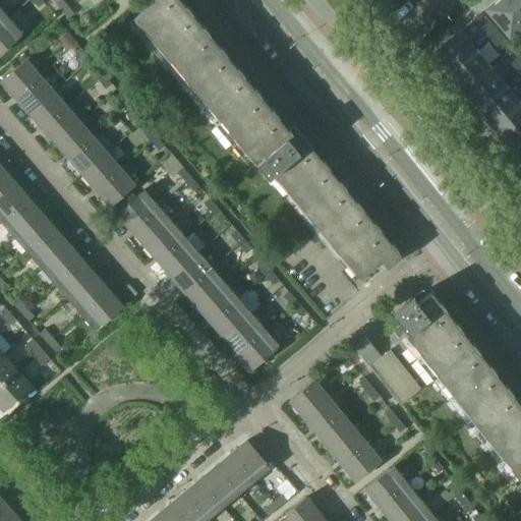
[(61,0),(60,0),(56,4),(67,18),(73,13),(61,0)]
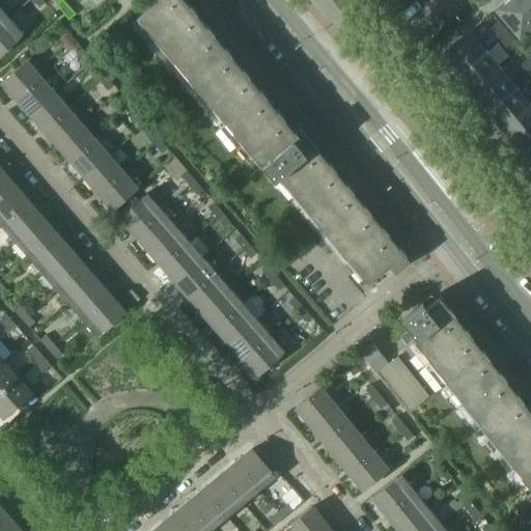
[(317,150),(297,124),(291,130),(282,119),(283,118),(276,110),(275,110),(266,99),(267,98),(259,88),(258,89),(248,77),(249,76),(242,67),(241,68),(230,56),(231,55),(224,47),(223,47),(213,35),(214,34),(206,26),(205,26),(195,14),(196,14),(189,4),(188,5),(183,0),(158,0),(131,23),(254,172),(261,166),(273,180),(275,178),(346,263),(363,284),(387,264),(394,273),(409,261),(404,256),(406,255),(398,247),(397,248),(387,235),(388,234),(381,226),(380,226),(369,215),(370,214),(363,204),(362,205),(352,193),(353,192),(345,184),(344,185),(334,172),(335,171),(328,163),(327,164),(317,151),(317,150)]
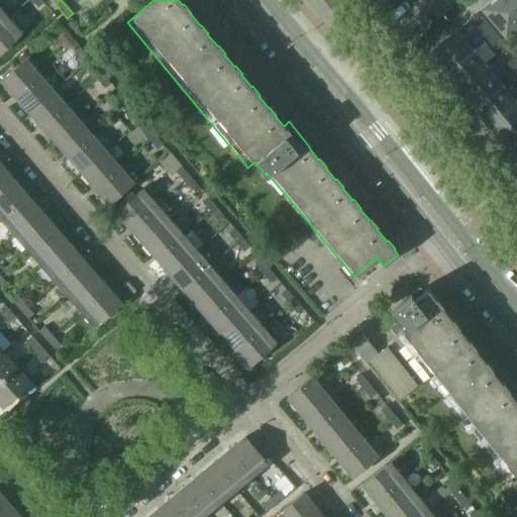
[(516,25),(516,14),(504,0),(491,0),(481,9),(504,36),(516,25)]
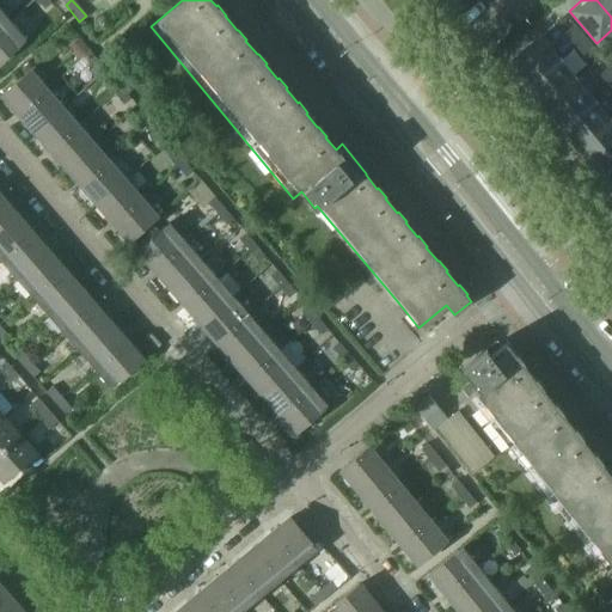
[(611,0),(597,0),(611,17),(611,0)]
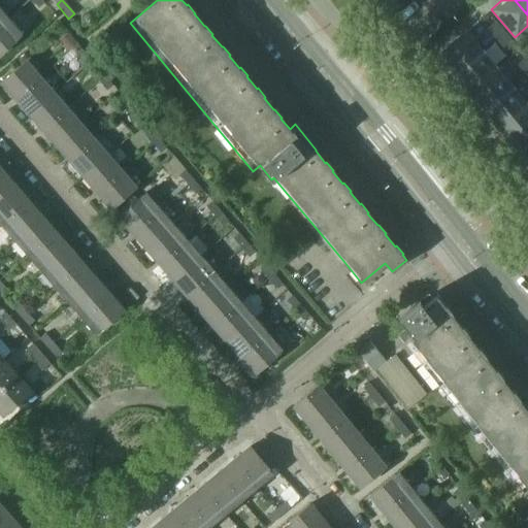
[(7,18),(0,24),(0,53),(18,37),(22,34),(7,18)]
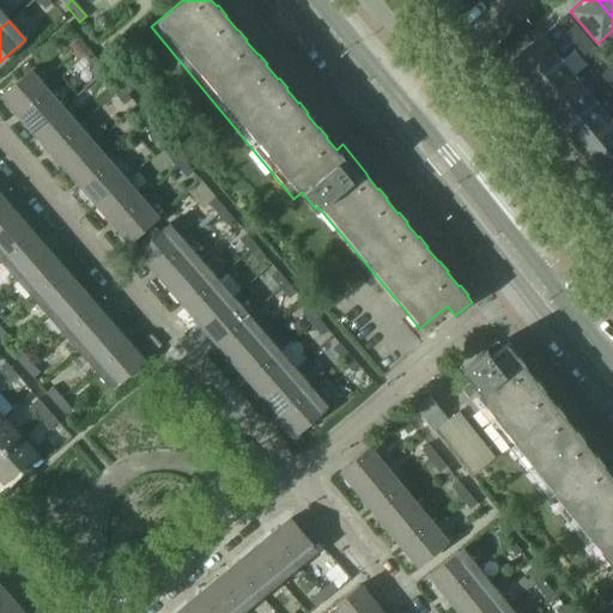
[(583,37),(574,26),(565,34),(575,46),(583,37)]
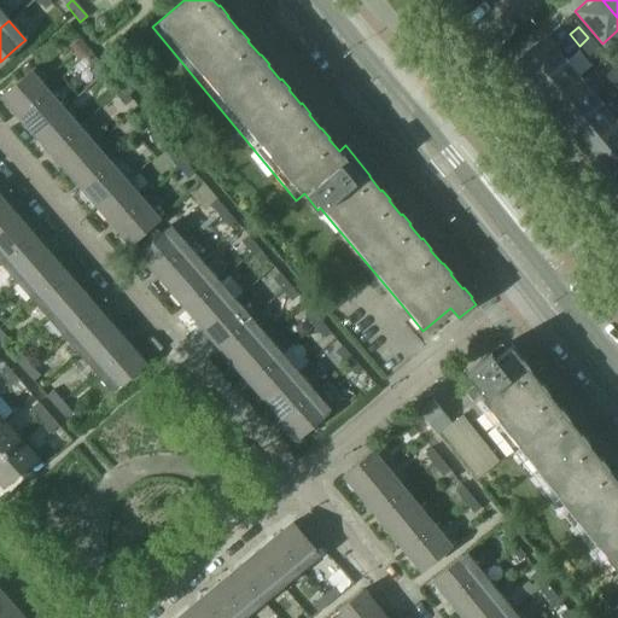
[(563,59),(543,38),(511,65),(529,87),(563,59)]
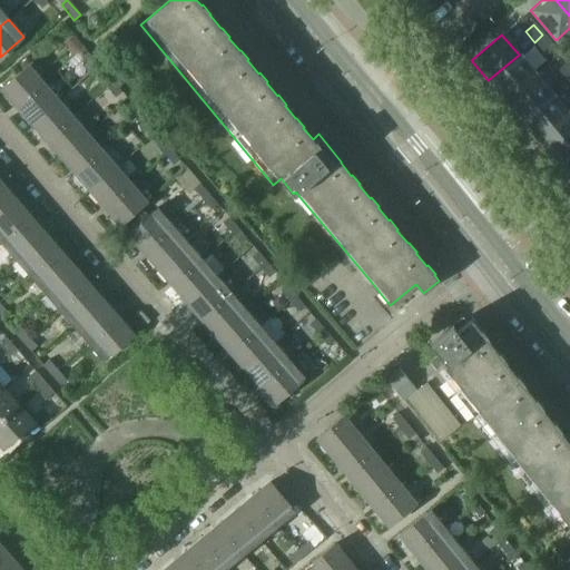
[(551,45),(542,35),(534,42),(542,52),(551,45)]
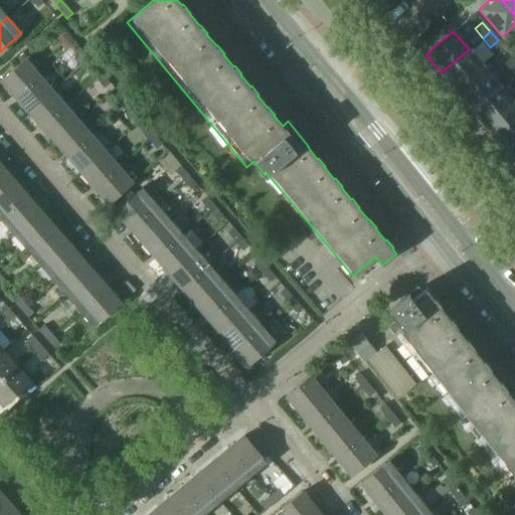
[(62,39),(69,48),(75,43),(67,34),(62,39)]
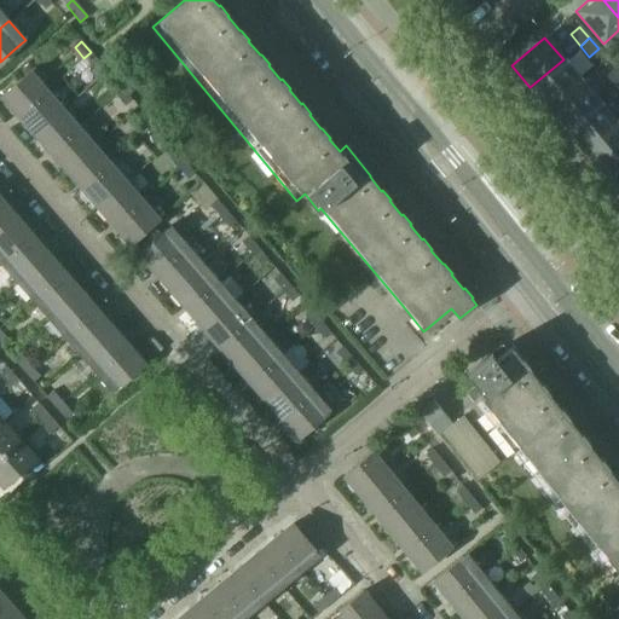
[(100,63),(91,52),(84,58),(93,69),(100,63)]
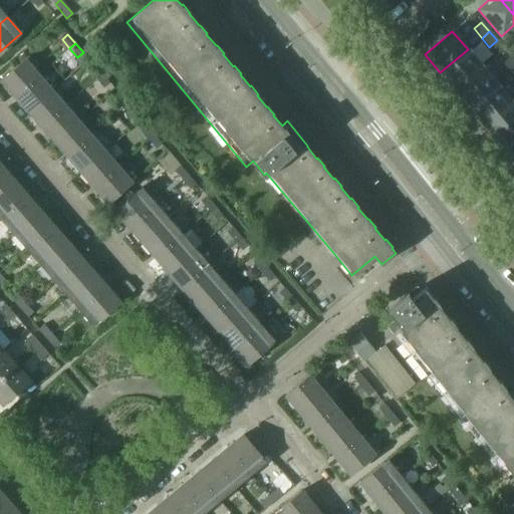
[(455,90),(482,67),(468,49),(440,72),(455,90)]
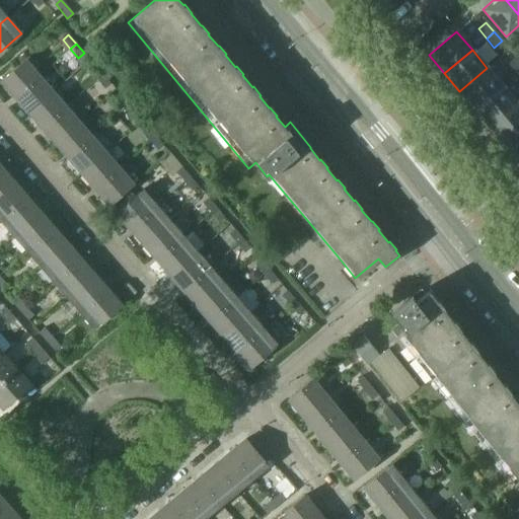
[(518,70),(518,61),(516,58),(508,64),(516,73),(518,70)]
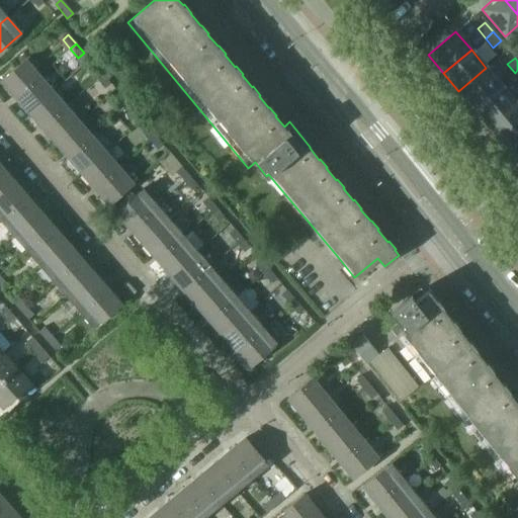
[(1,80),(15,96),(38,76),(24,60),(1,80)]
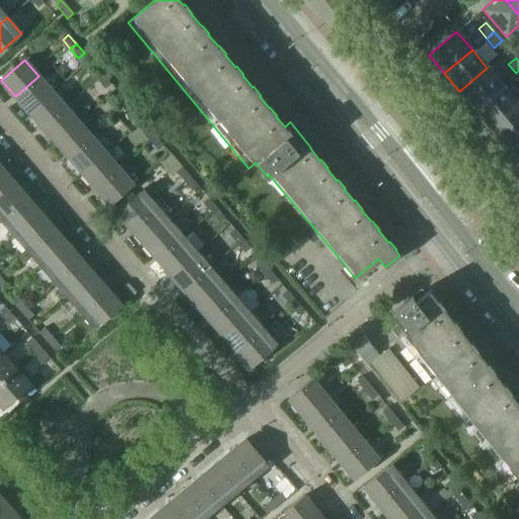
[(89,70),(97,79),(102,75),(94,65),(89,70)]
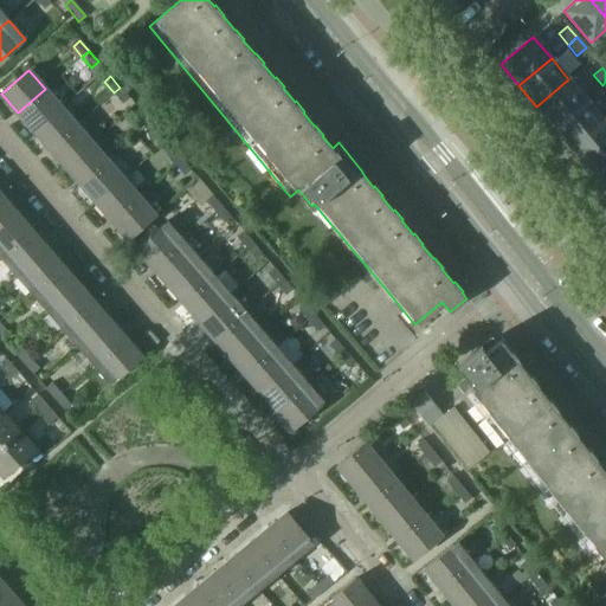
[(553,127),(586,100),(568,79),(536,107),(553,127)]
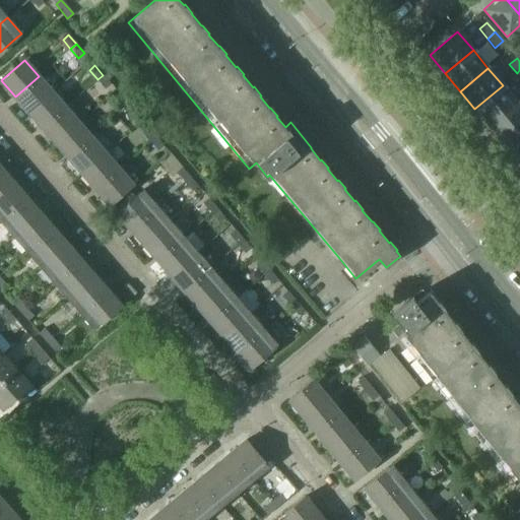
[(111,83),(103,75),(98,79),(105,88),(111,83)]
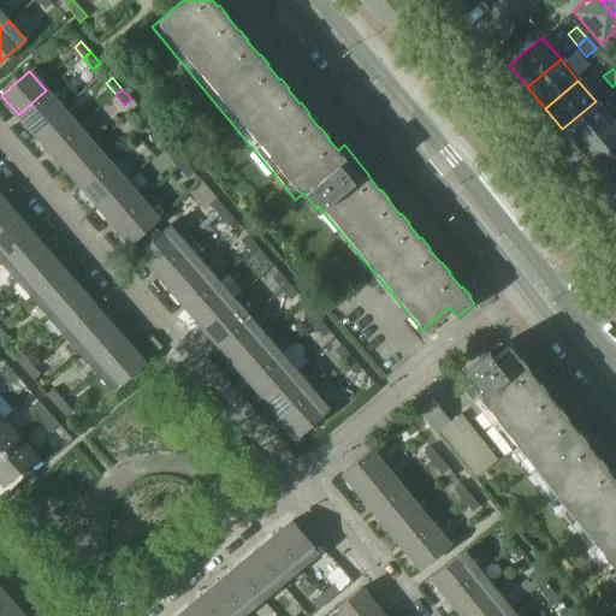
[(46,90),(18,114),(34,132),(61,108),(46,90)]
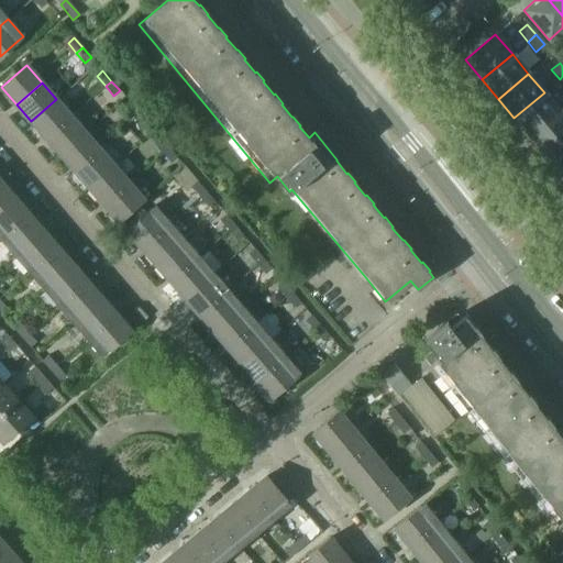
[(530,138),(561,111),(544,92),(514,118),(530,138)]
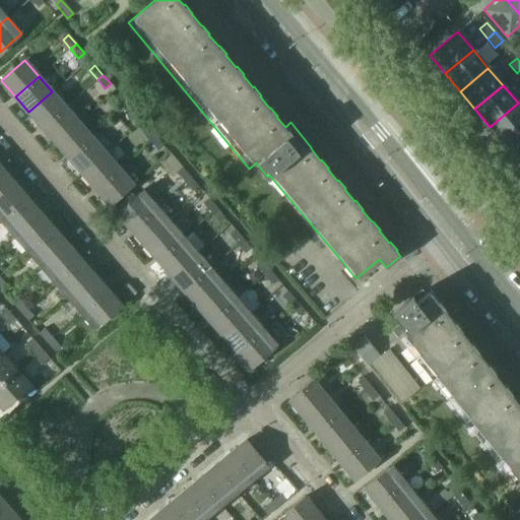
[(52,91),(28,112),(42,127),(65,108),(52,91)]
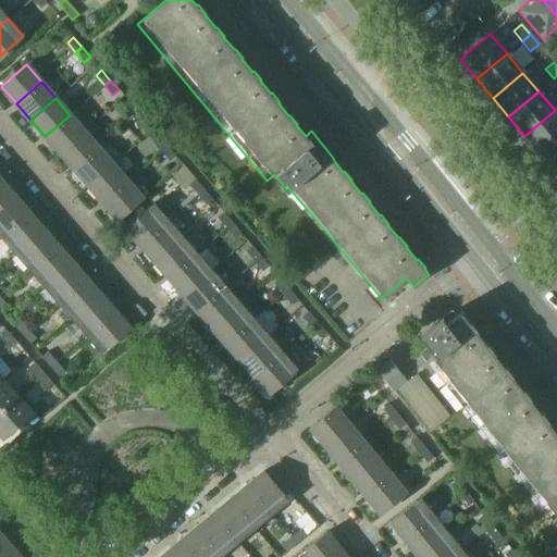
[(124,109),(133,119),(138,113),(130,103),(124,109)]
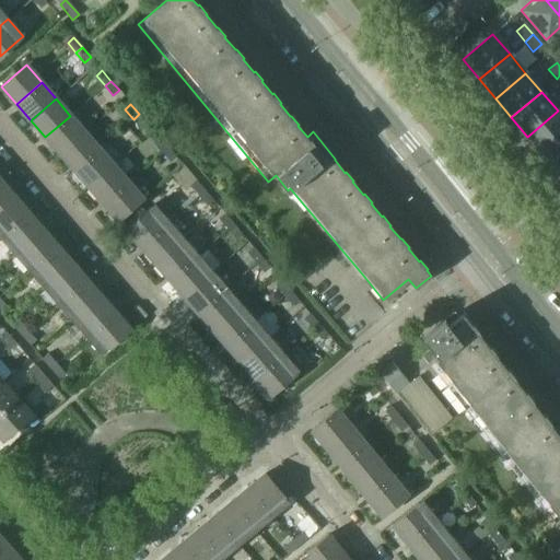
[(544,155),(559,141),(559,114),(558,111),(527,137),(544,155)]
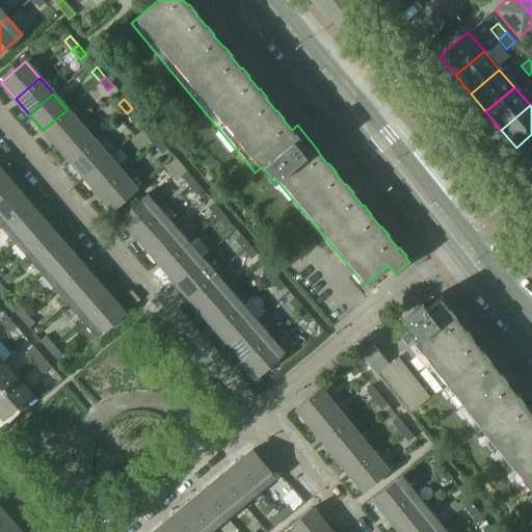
[(140,117),(132,108),(127,113),(134,123),(140,117)]
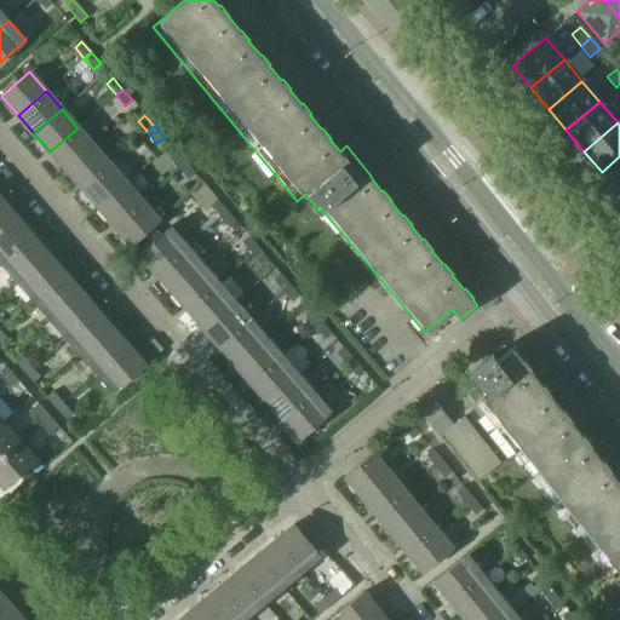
[(78,128),(50,151),(67,171),(95,147),(78,128)]
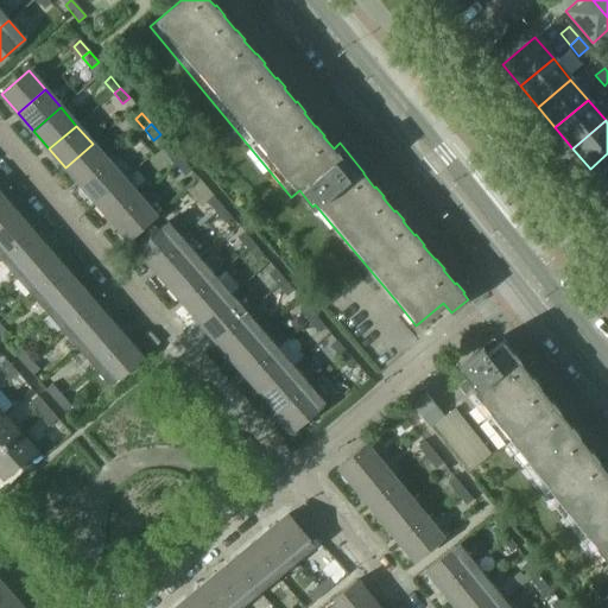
[(93,144),(65,168),(81,185),(108,162),(93,144)]
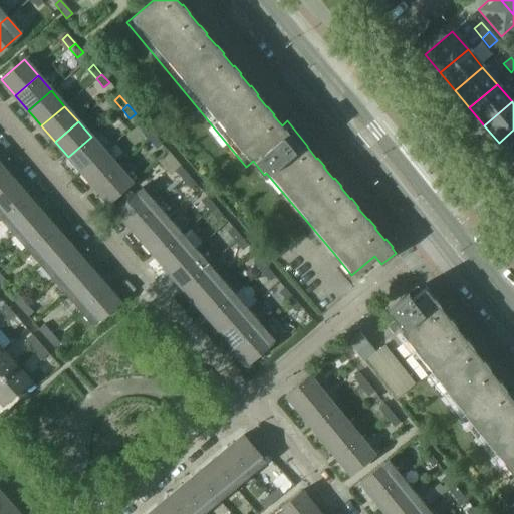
[(141,131),(149,140),(154,135),(146,125),(141,131)]
